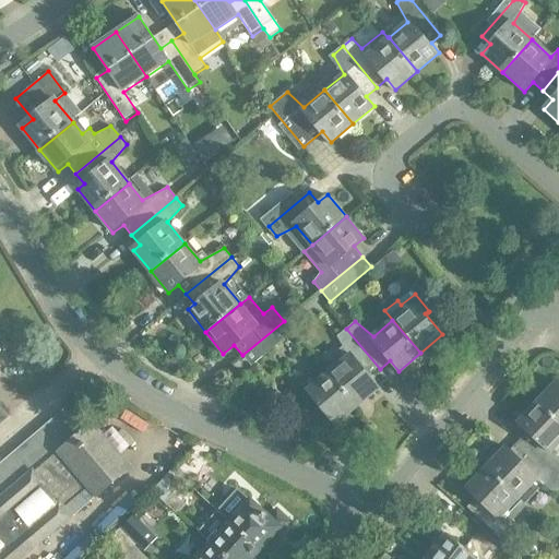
[(284,321),(242,355),(251,367),(293,332),(284,321)]
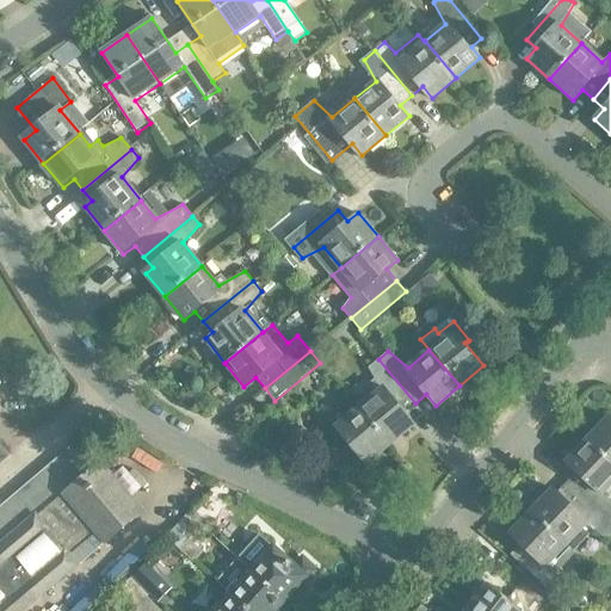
[(390,443),(414,423),(405,412),(415,403),(378,359),(369,366),(375,378),(366,386),(369,393),(357,402),(360,406),(390,443)]
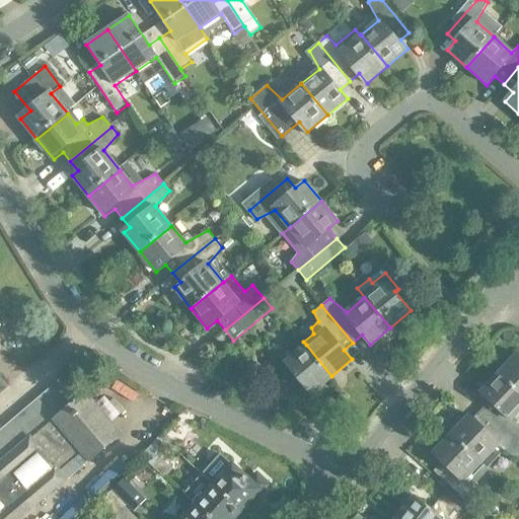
[(331,376),(306,345),(294,356),(289,349),(280,356),(286,362),(285,363),(311,393),(331,376)]
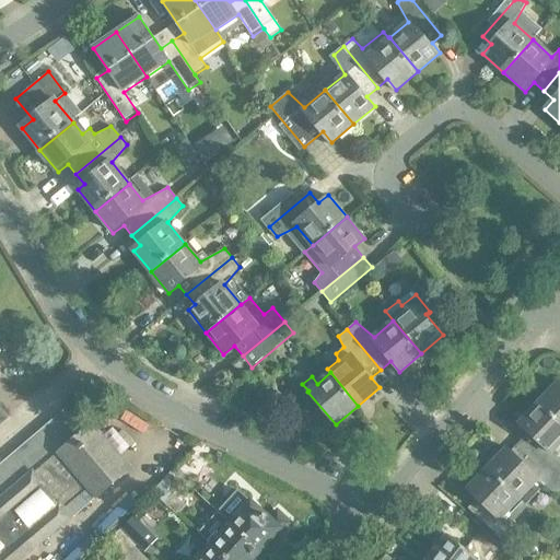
[(559,383),(558,382),(538,403),(559,423),(559,383)]
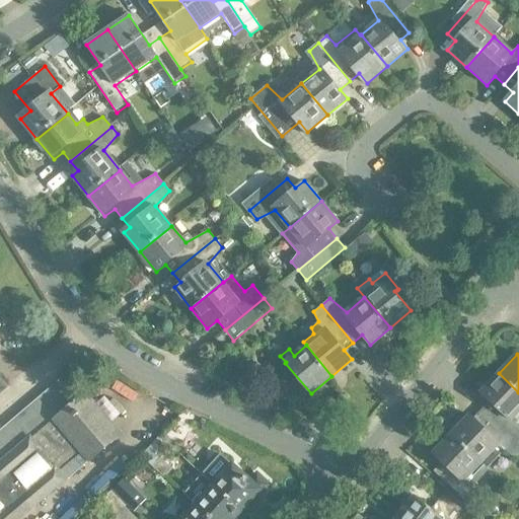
[(518,445),(518,426),(512,418),(518,410),(518,392),(499,373),(480,392),(490,400),(482,410),(496,423),(518,445)]
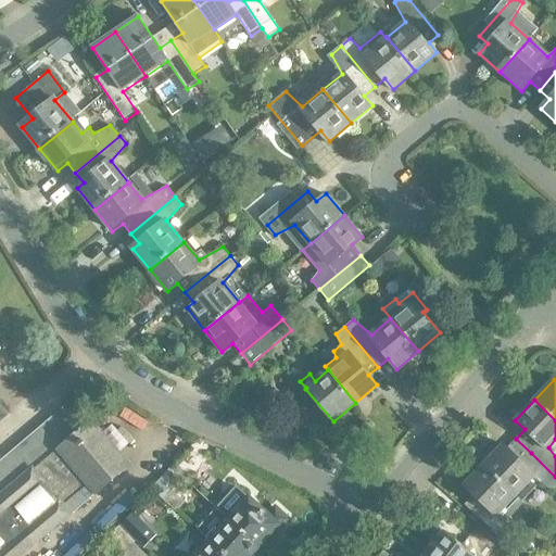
[(54,415),(72,436),(83,427),(64,406),(54,415)]
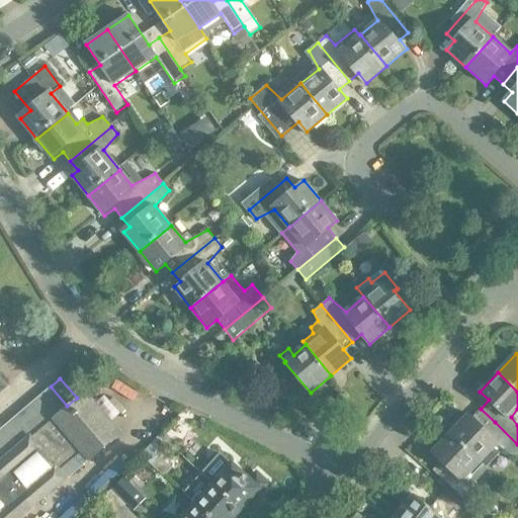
[(59,413),(67,406),(51,386),(41,394),(59,413)]
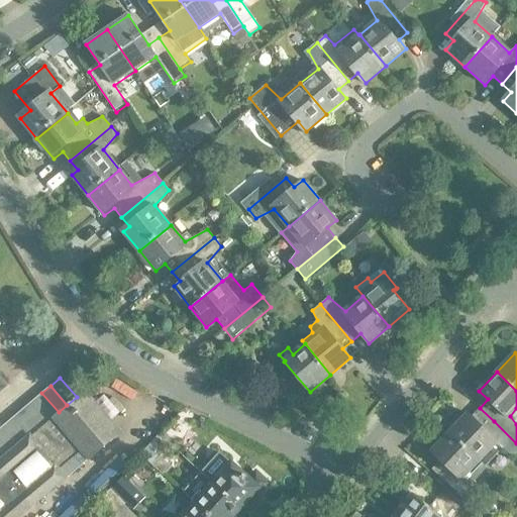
[(0,516),(16,516),(64,478),(63,476),(118,429),(85,390),(77,397),(67,405),(59,412),(48,420),(40,427),(32,435),(23,442),(14,449),(6,457),(0,461),(0,516)]
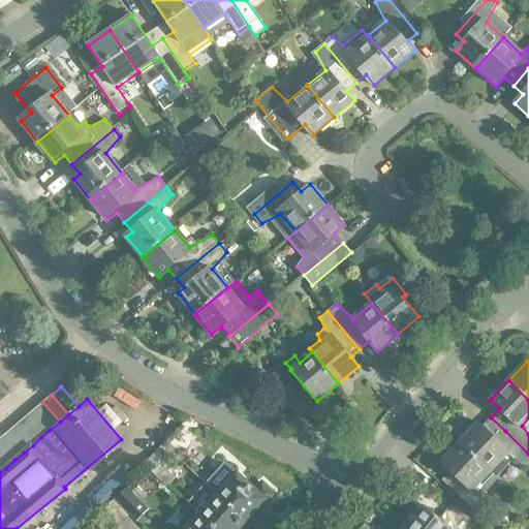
[(50,430),(60,422),(42,402),(33,410),(50,430)]
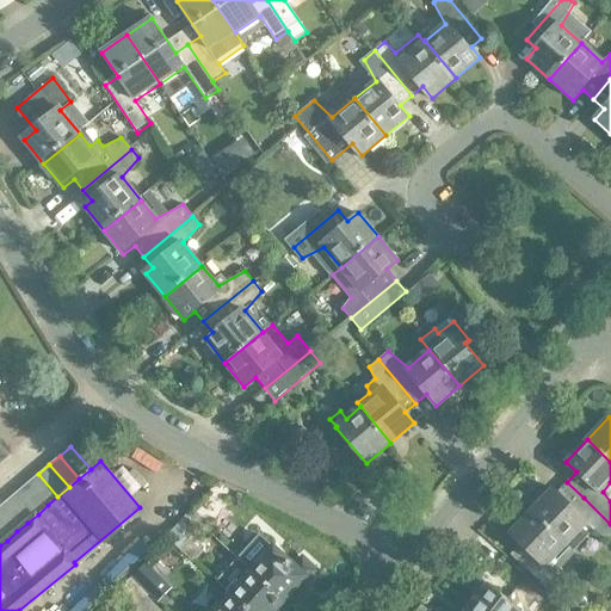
[(48,505),(57,497),(38,474),(29,482),(48,505)]
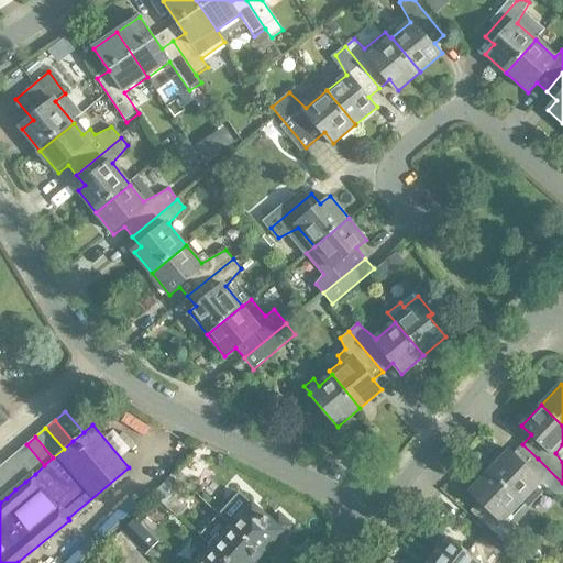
[(35,474),(44,465),(26,444),(17,452),(35,474)]
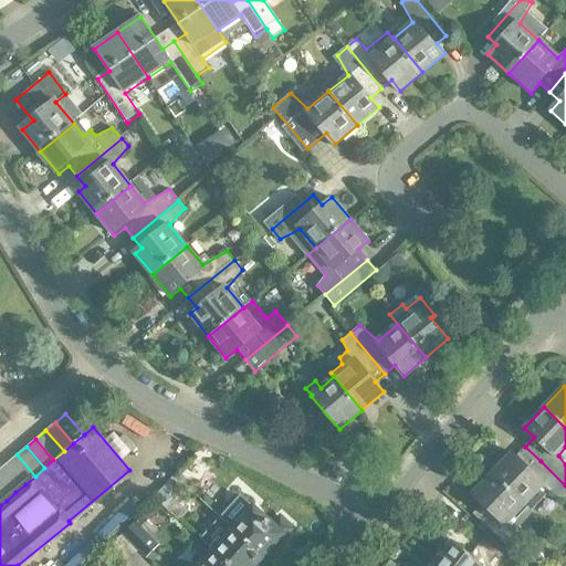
[(512,452),(492,473),(524,503),(532,511),(549,492),(562,499),(565,493),(565,485),(541,461),(532,471),(512,452)]
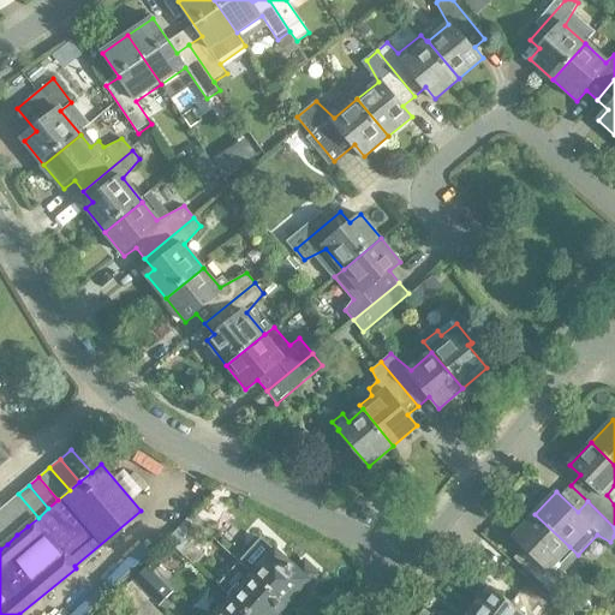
[(28,526),(39,518),(18,494),(7,503),(28,526)]
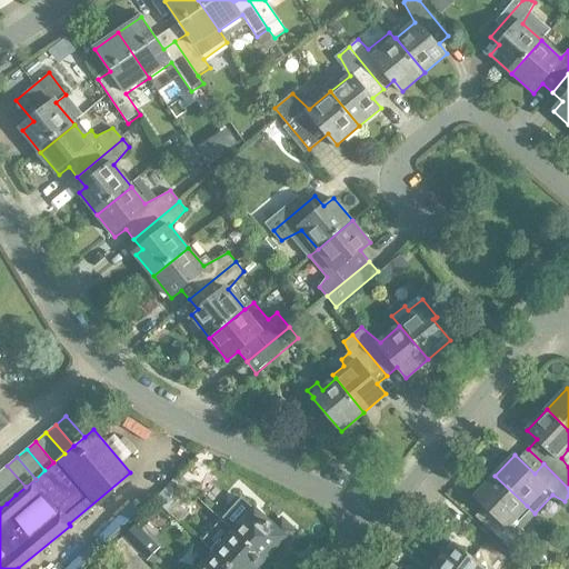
[(0,476),(16,495),(26,487),(7,466),(0,470),(0,476)]
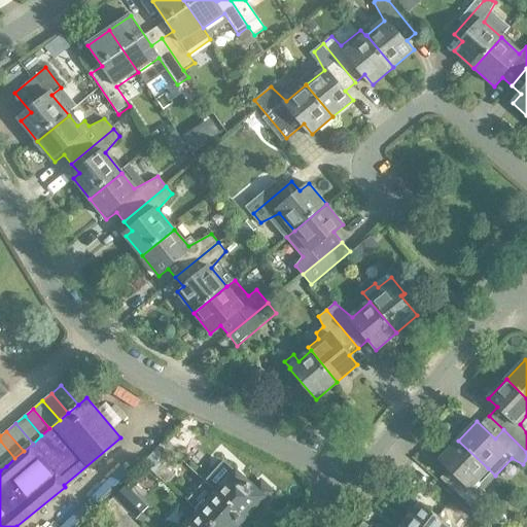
[(0,458),(6,466),(14,458),(0,441),(0,458)]
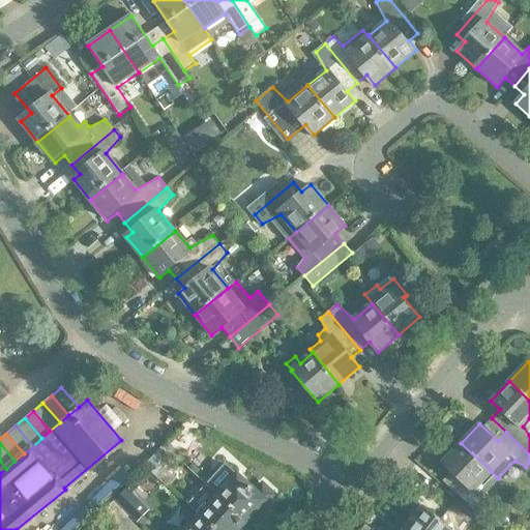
[(461,443),(441,464),(450,472),(442,481),(479,517),(488,506),(475,488),(491,471),(461,443)]
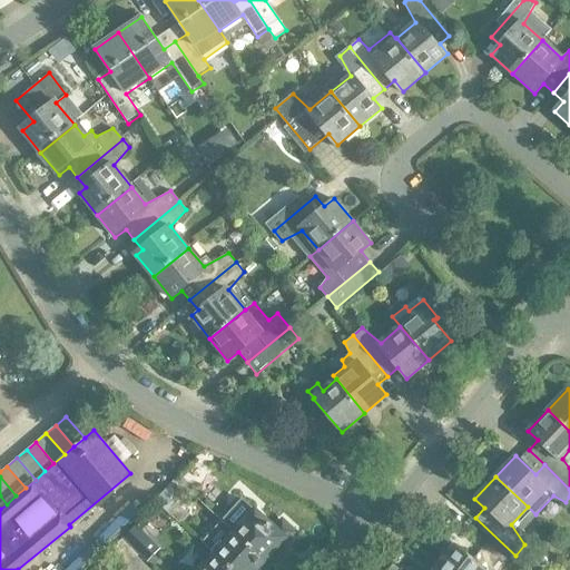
[(168,511),(182,495),(174,480),(156,500),(168,511)]
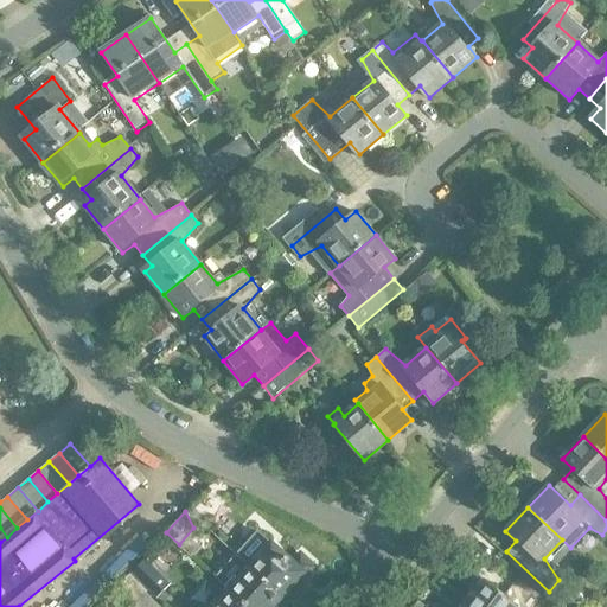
[(192,556),(200,548),(190,538),(183,548),(192,556)]
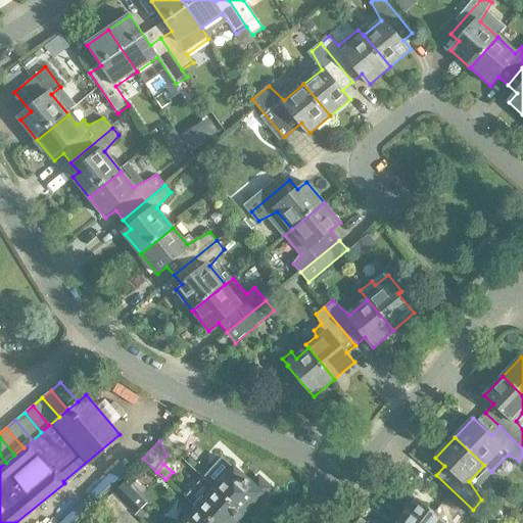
[(245,514),(246,514),(251,508),(253,509),(271,488),(257,477),(251,483),(233,467),(223,480),(219,476),(211,485),(215,488),(245,514)]
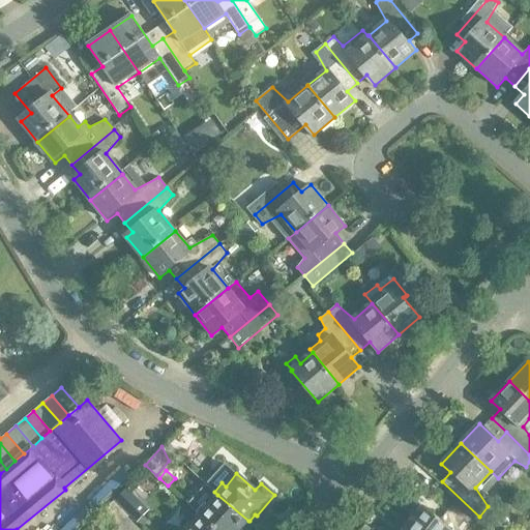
[(113,500),(128,517),(142,504),(124,489),(113,500)]
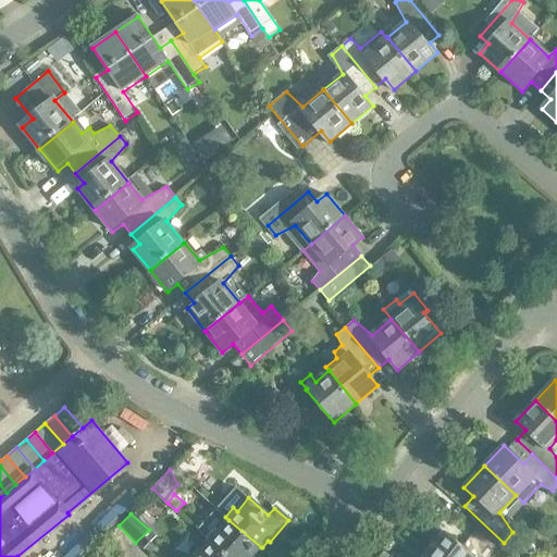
[(261,547),(229,520),(219,531),(215,528),(207,537),(210,541),(229,556),(256,556),(263,548),(262,547),(261,547)]
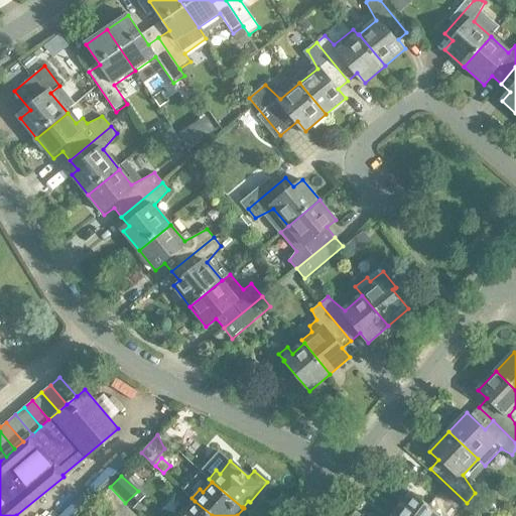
[(137,515),(125,503),(110,487),(99,499),(116,515),(137,515)]
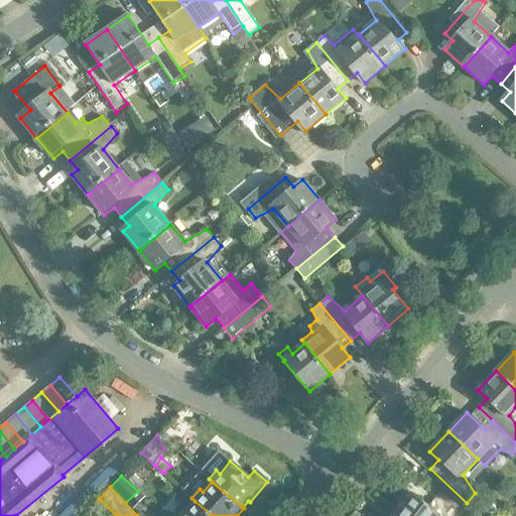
[(411,494),(394,515),(437,515),(438,515),(426,506),(427,505),(422,501),(421,502),(411,494)]
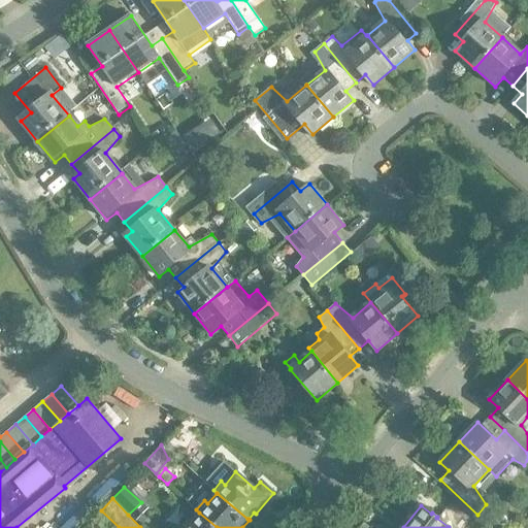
[(186,521),(178,527),(217,527),(199,513),(189,525),(186,521)]
